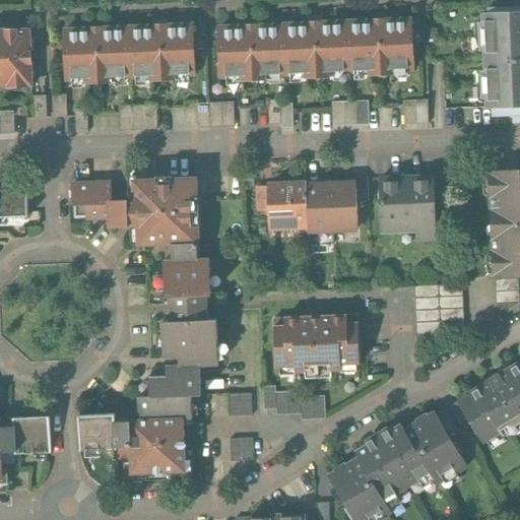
[(519,8),(513,9),(488,10),(489,15),(482,15),(485,83),(519,81),(519,8)]
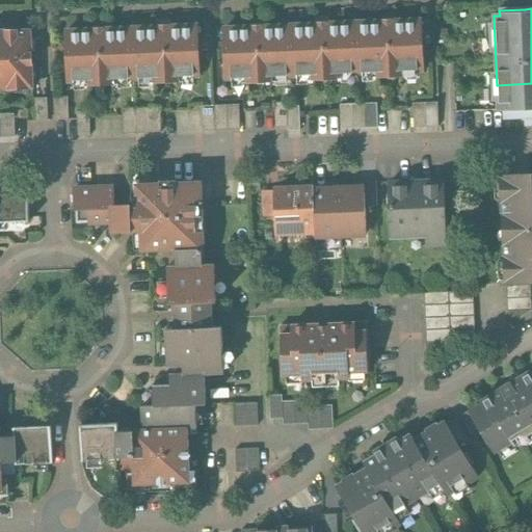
[(495,111),(491,9),(433,11),(435,67),(444,67),(452,65),(454,112),(495,111)]
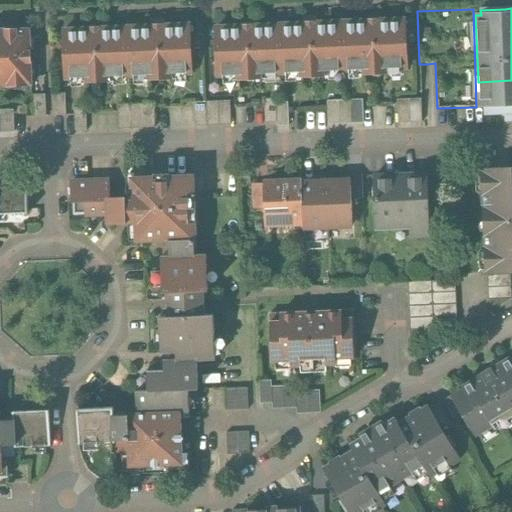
[(367,21),(352,22),(352,23),(342,24),(344,70),(362,69),(362,75),(388,74),(388,68),(407,67),(405,21),(394,21),(394,20),(379,21),(379,19),(367,20),(367,21)]
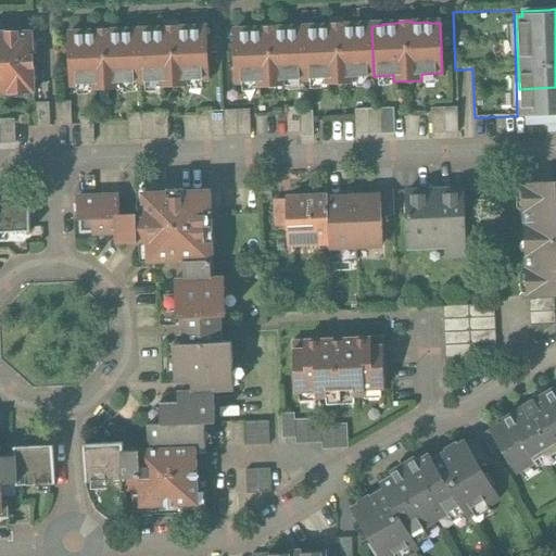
[(343,24),(330,24),(330,26),(314,26),(315,28),(303,28),(305,79),(325,78),(326,85),(353,84),(353,77),(374,76),(371,26),(359,26),(359,25),(343,25),(343,24)]
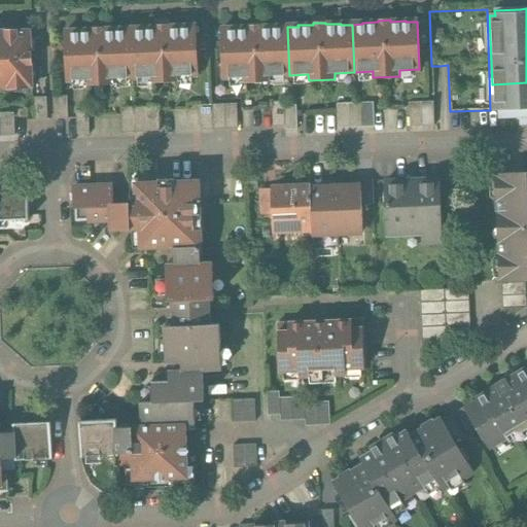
[(169,25),(156,26),(156,27),(141,28),(141,29),(131,30),(133,77),(151,76),(151,82),(178,81),(178,75),(198,74),(196,27),(184,28),(184,26),(169,27),(169,25)]
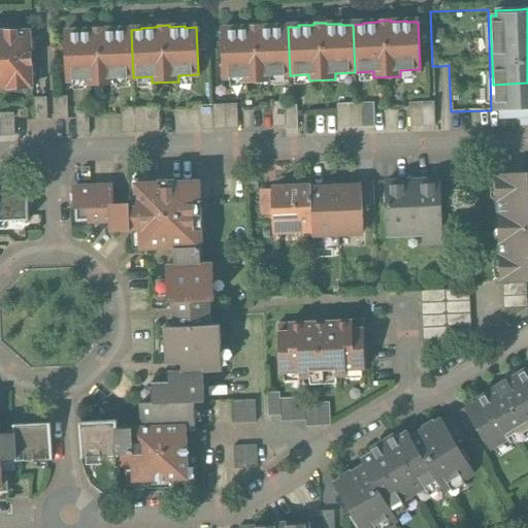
[(261,25),(249,26),(249,27),(234,28),(234,30),(222,30),(224,77),(244,77),(244,83),(271,81),(270,75),(290,75),(288,27),(276,28),(276,26),(262,27),(261,25)]
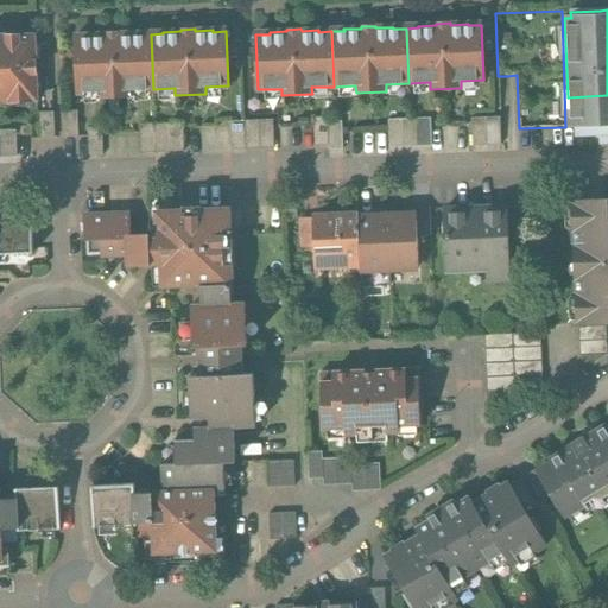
[(120,32),(106,32),(106,35),(89,36),(89,37),(75,38),(77,93),(101,92),(101,99),(132,97),(131,90),(153,89),(151,35),(138,35),(138,33),(120,33),(120,32)]
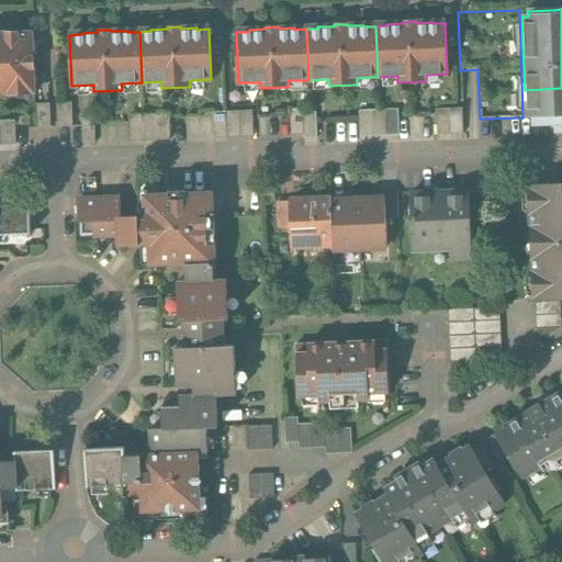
[(0,96),(1,97),(0,96),(9,94),(9,97),(31,96),(30,93),(35,93),(33,32),(19,33),(19,32),(0,32),(0,96)]
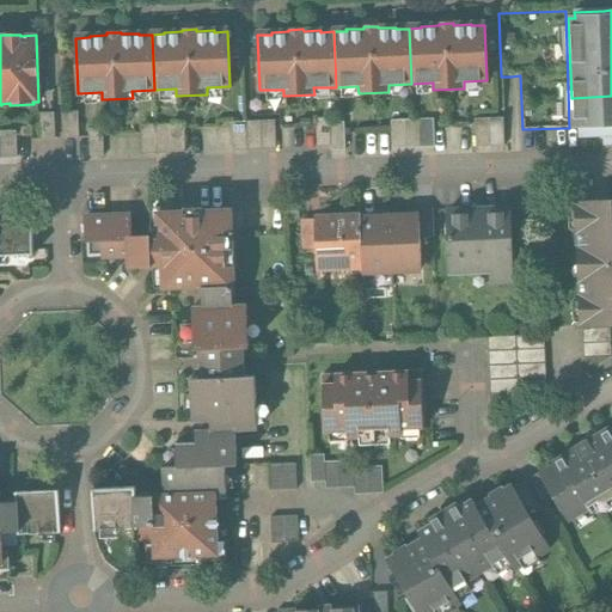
[(611,96),(571,98),(571,102),(573,128),(580,127),(580,136),(604,135),(604,141),(611,141),(611,140),(611,96)]
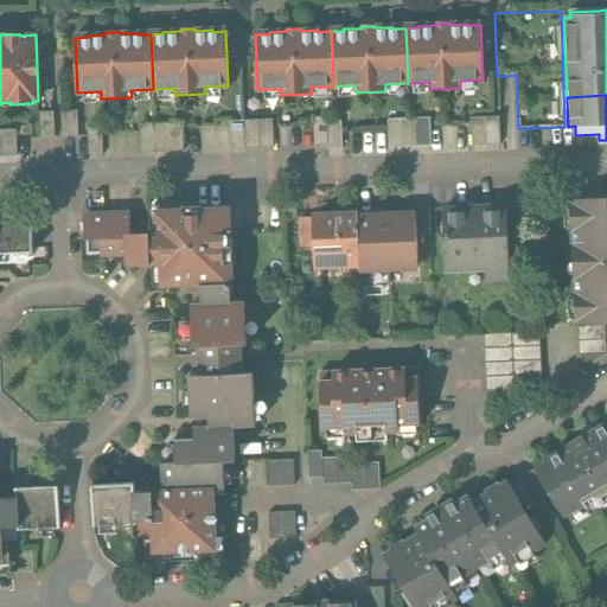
[(78,112),(64,112),(65,138),(78,138),(78,112)]
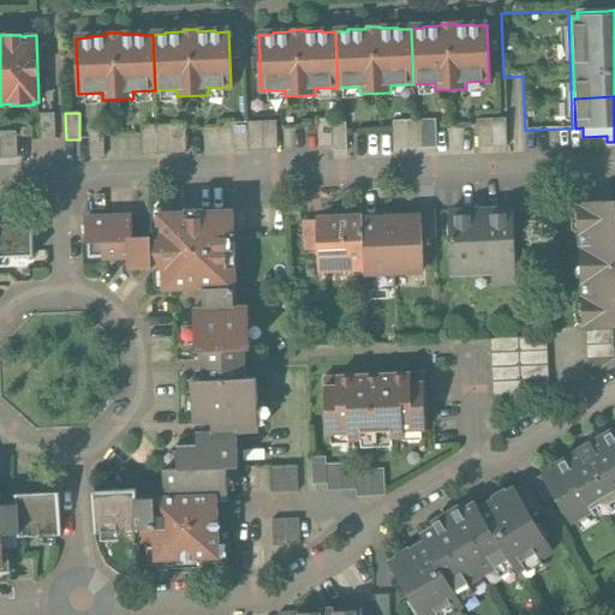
[(55,114),(41,114),(42,141),(57,141),(55,114)]
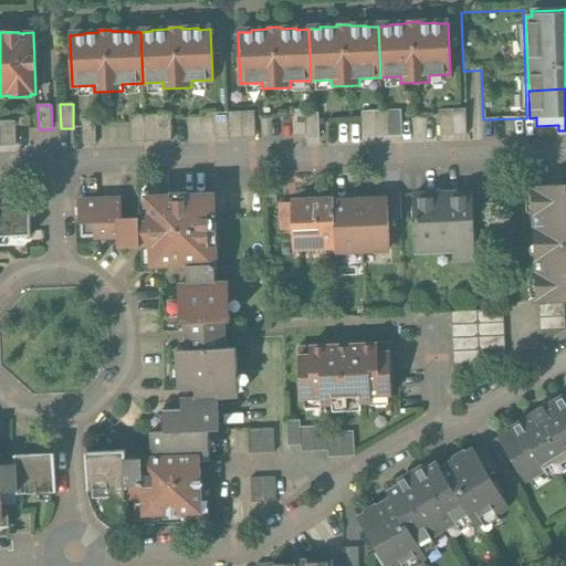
[(305,109),(292,111),(293,136),(306,136),(305,114),(305,109)]
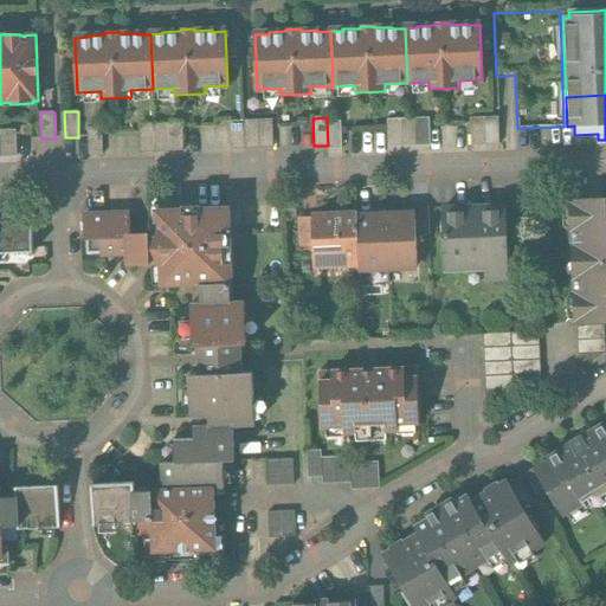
[(498,117),(470,118),(471,147),(500,146),(498,117)]
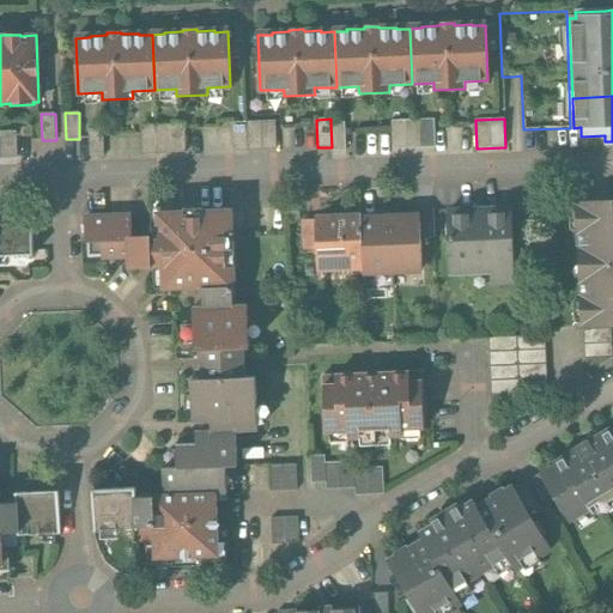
[(420,120),(392,121),(393,150),(422,149),(420,120)]
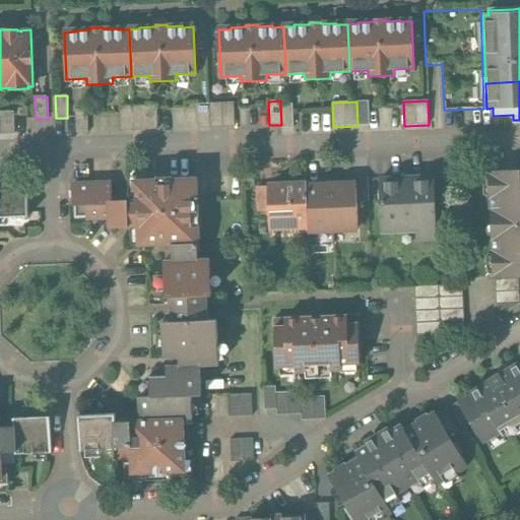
[(369,102),(356,102),(358,126),(370,125),(369,102)]
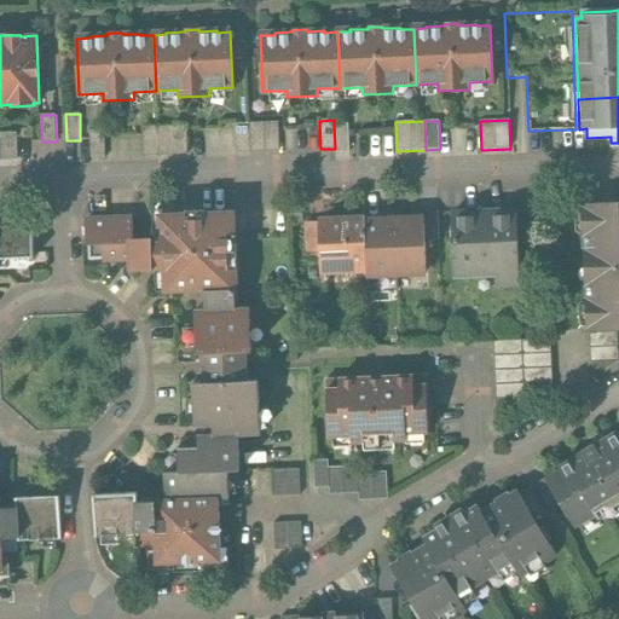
[(278,122),(249,123),(250,152),(279,151),(278,122)]
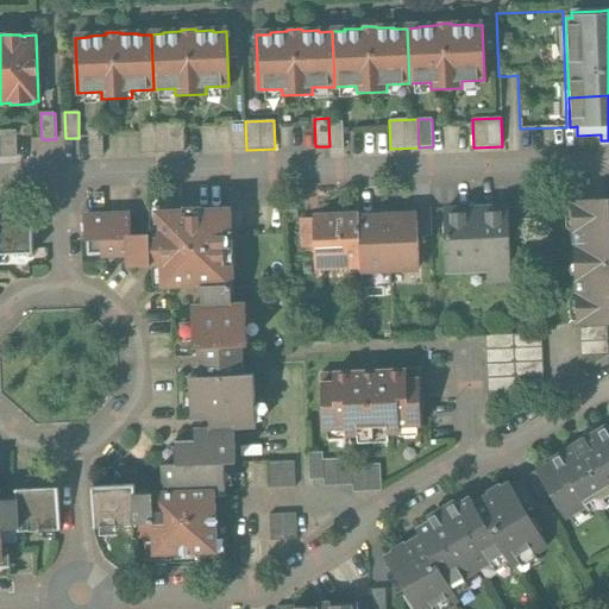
[(245,121),(231,123),(232,150),(246,150),(245,121)]
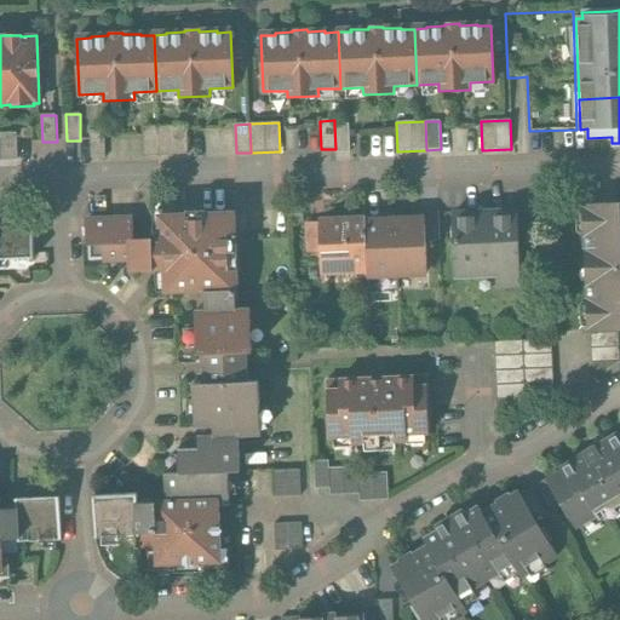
[(349,125),(334,125),(336,149),(336,154),(350,153),(349,125)]
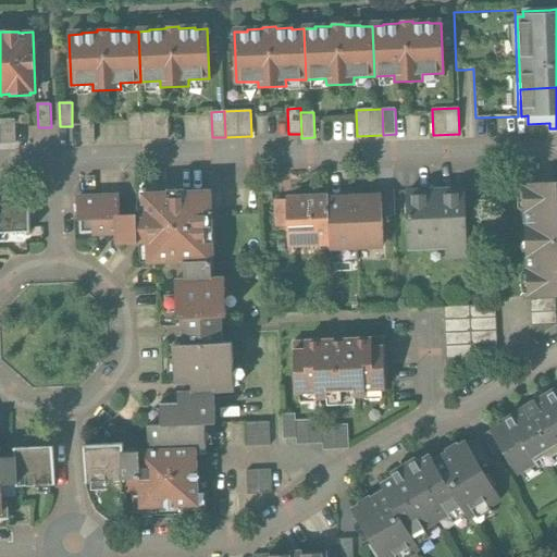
[(168,113),(141,114),(143,140),(169,139),(168,113)]
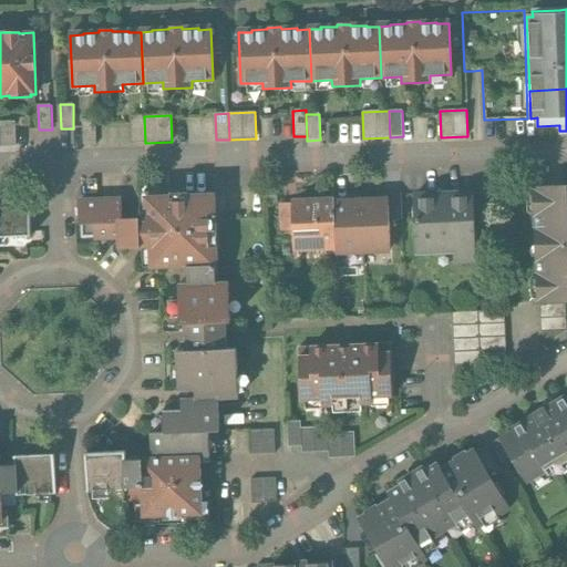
[(144,116),(131,116),(132,143),(145,143),(144,116)]
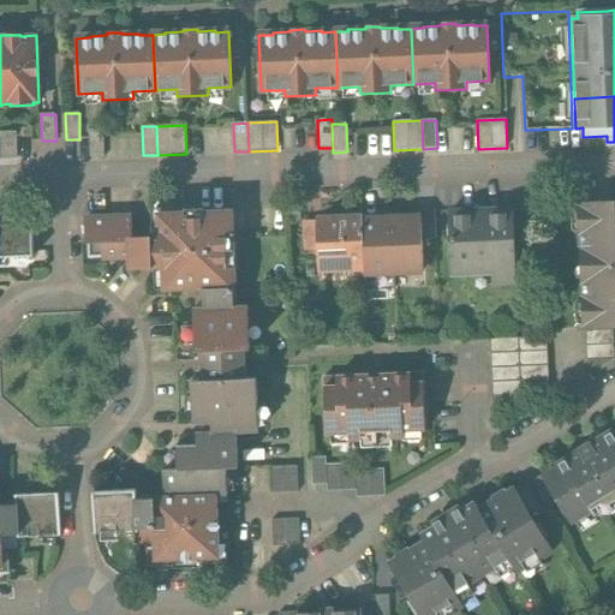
[(103,129),(90,130),(90,159),(105,157),(103,129)]
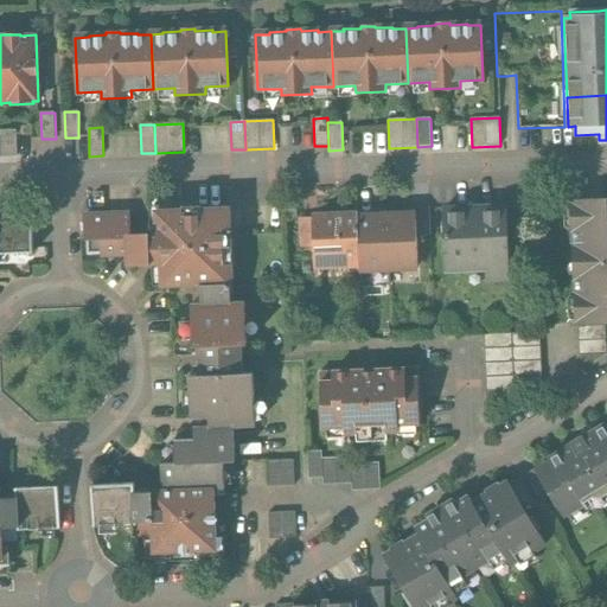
[(17,131),(0,131),(0,157),(18,157),(17,131)]
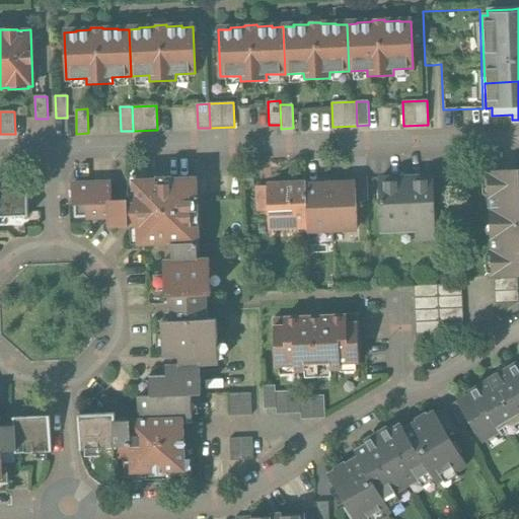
[(518,170),(490,172),(494,277),(518,275),(518,170)]
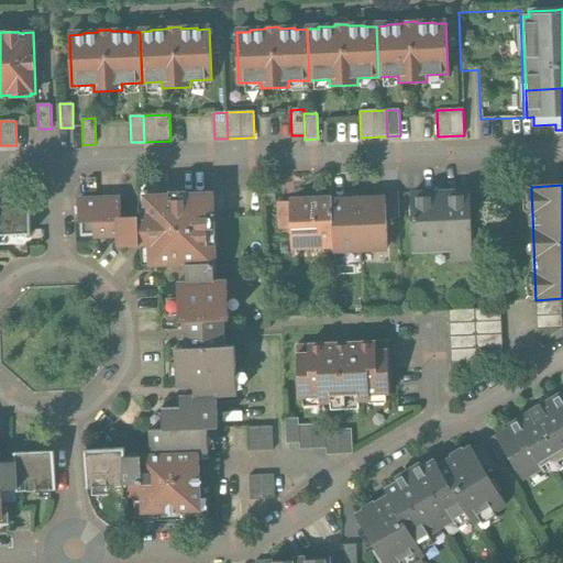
[(468,191),(411,195),(414,252),(452,250),(453,260),(472,260),(468,191)]
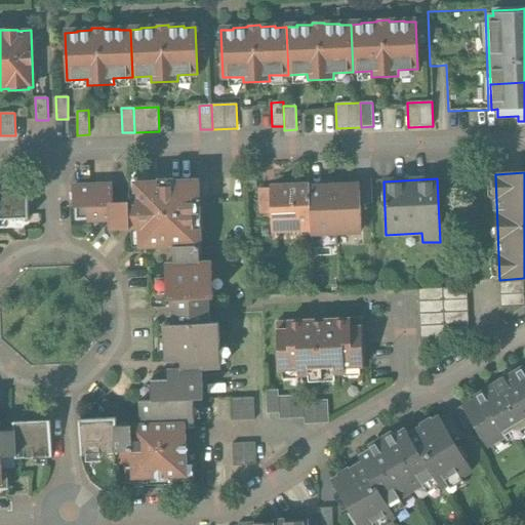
[(371,179),(359,180),(359,185),(360,205),(372,204),(371,179)]
